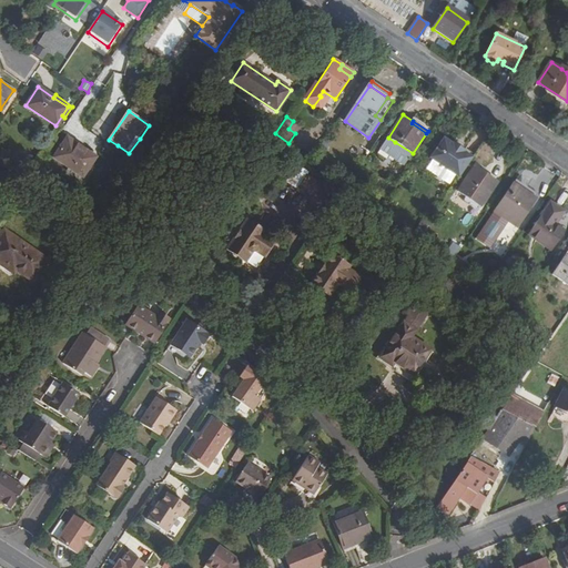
[(459,178),(473,158),(464,152),(465,151),(454,142),(453,144),(444,138),(430,158),(434,160),(456,175),(459,178)]
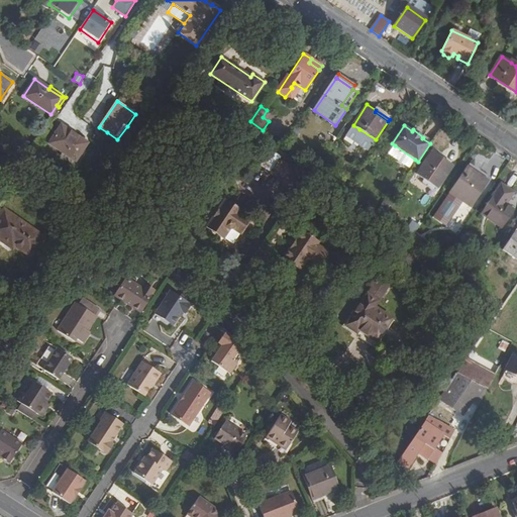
[(48,143),(64,153),(76,162),(83,151),(88,144),(62,126),(48,143)]
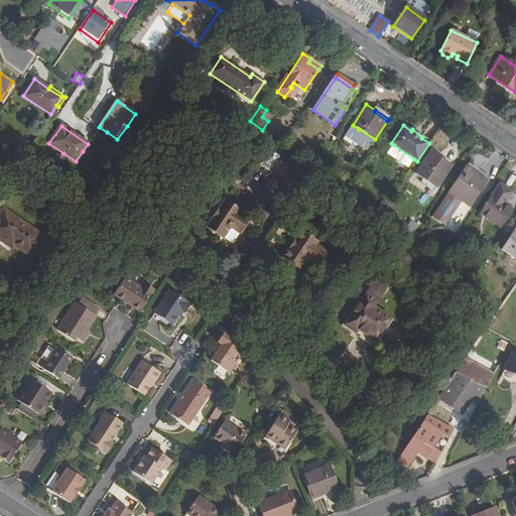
[(130,128),(127,126),(117,139),(107,132),(104,137),(118,150),(130,128)]
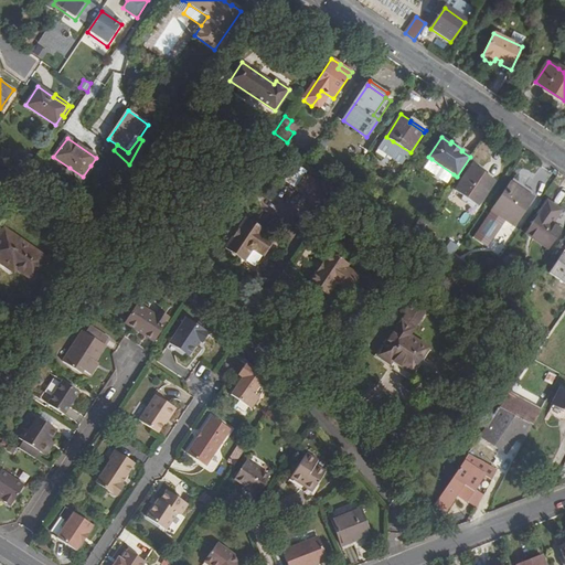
[(403,164),(411,152),(393,141),(385,152),(403,164)]
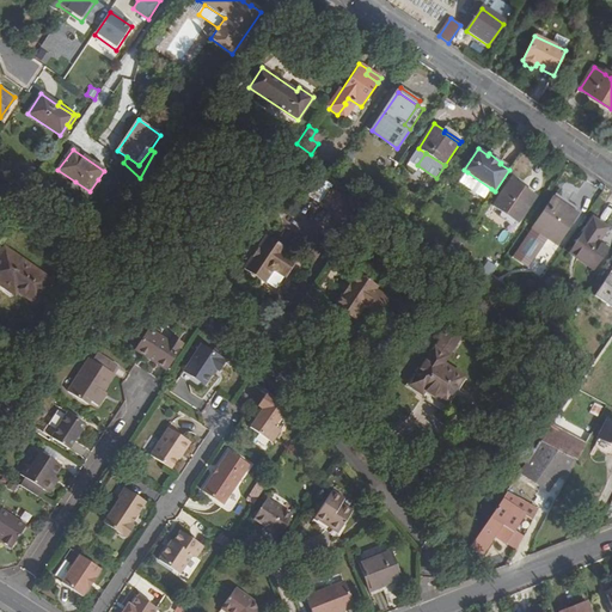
[(104,183),(98,179),(90,191),(75,182),(72,188),(91,201),(104,183)]
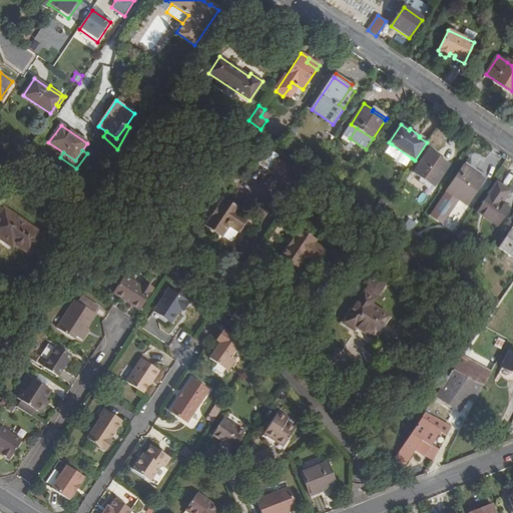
[(422,176),(436,185),(450,164),(430,150),(414,171),(422,176)]
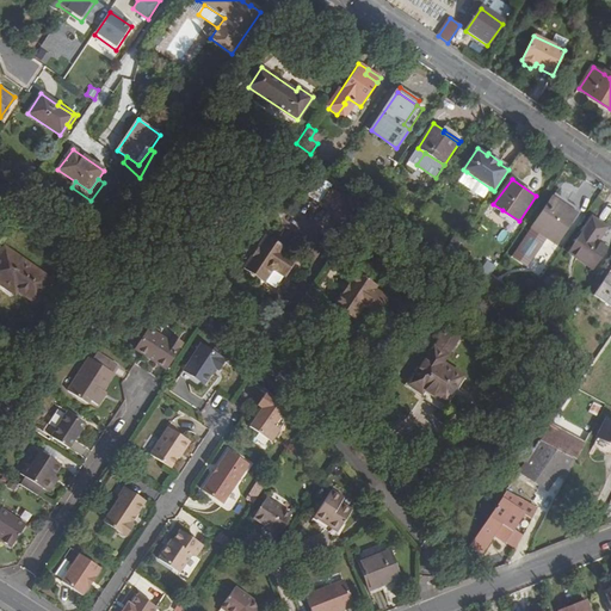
[(332,190),(321,205),(335,215),(331,222),(345,232),(360,210),(332,190)]
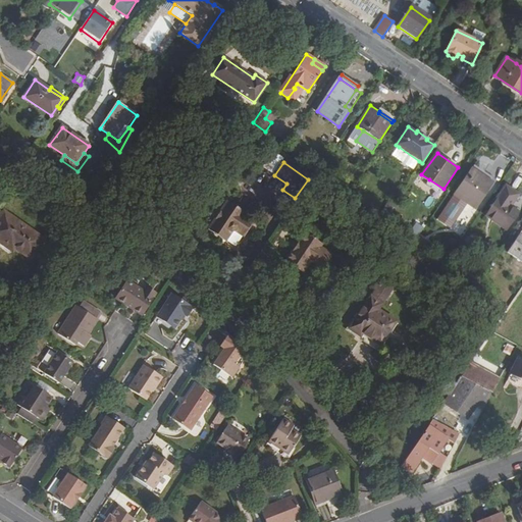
[(467,174),(452,197),(472,211),(487,189),(467,174)]
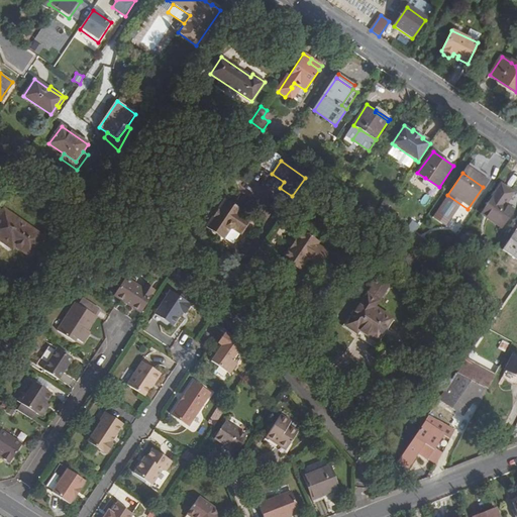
[(439,187),(425,178),(422,182),(435,191),(439,187)]
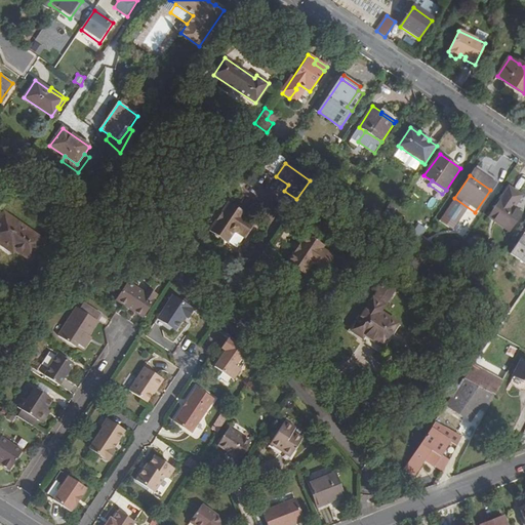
[(510,187),(489,215),(510,230),(522,212),(514,206),(522,195),(510,187)]
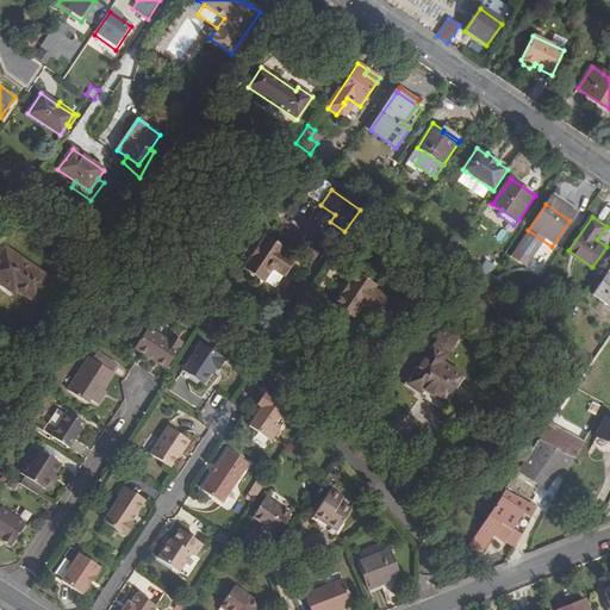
[(294,259),(282,250),(285,247),(267,234),(243,267),(263,280),(272,267),(284,275),(294,259)]
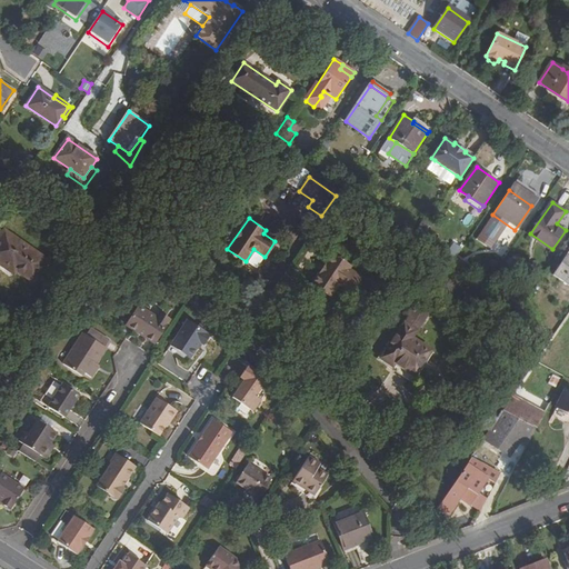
[(412,238),(417,241),(430,222),(425,219),(412,238)]
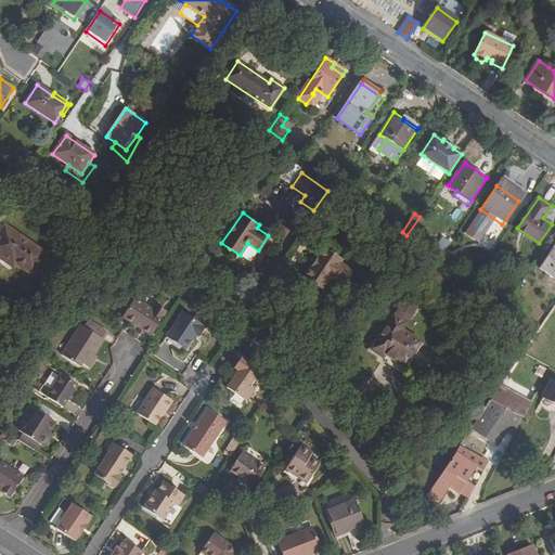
[(2,222),(0,224),(0,267),(9,272),(13,266),(30,278),(48,250),(2,222)]
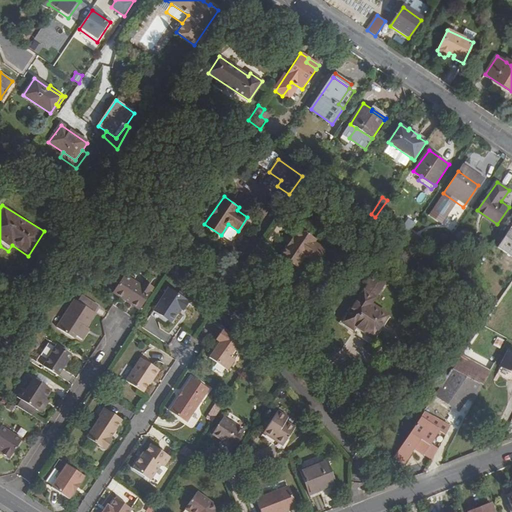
[(410,234),(415,221),(406,218),(401,231),(410,234)]
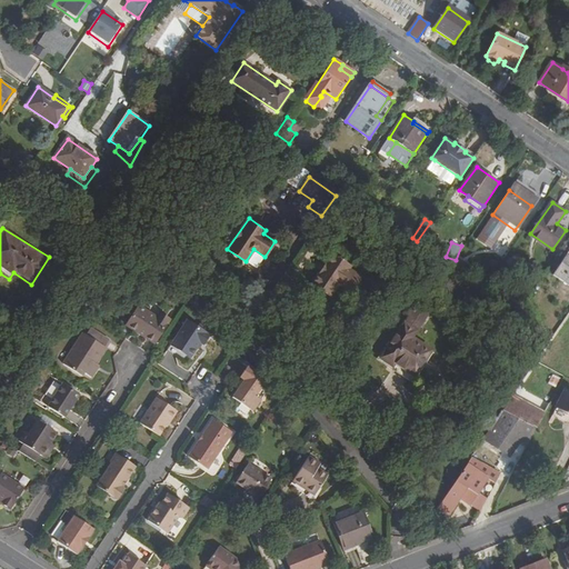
[(568,249),(555,271),(568,281),(568,249)]
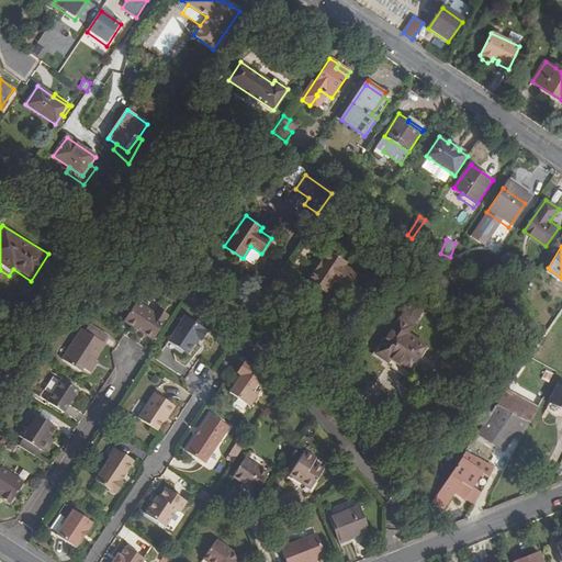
[(328,250),(308,279),(326,291),(334,279),(347,289),(357,273),(344,265),(346,261),(328,250)]
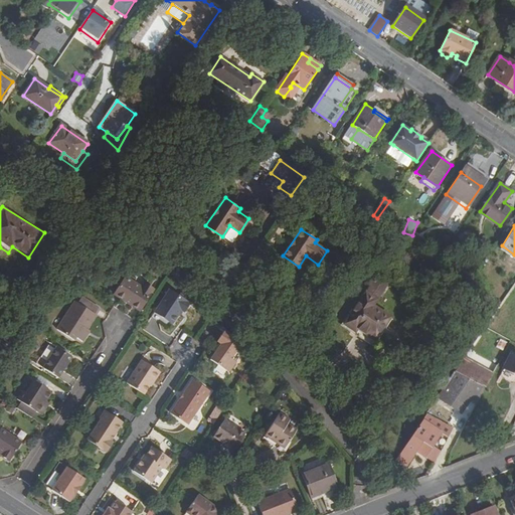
[(132,302),(131,304),(140,310),(153,290),(145,284),(142,288),(126,278),(115,294),(126,301),(127,298),(132,302)]
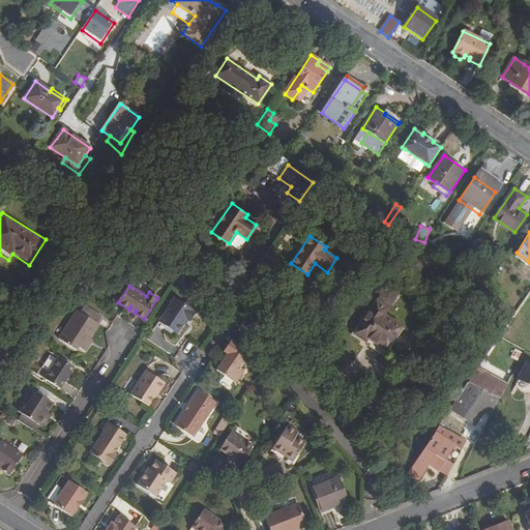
[(174,298),(159,320),(178,333),(187,320),(189,321),(195,313),(174,298)]
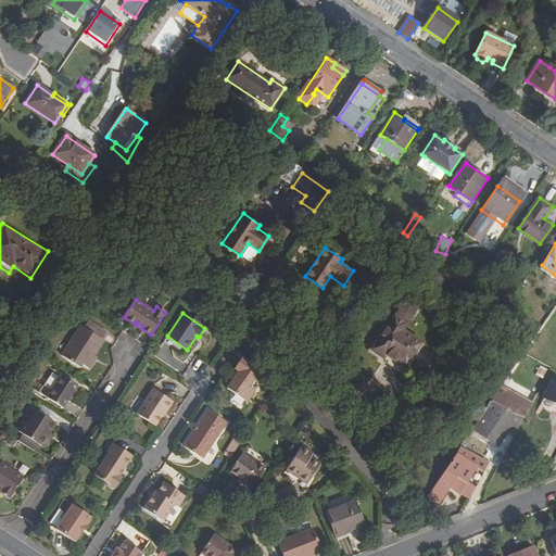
[(371,348),(382,355),(384,352),(403,364),(416,344),(399,332),(403,327),(392,319),(378,339),(371,348)]
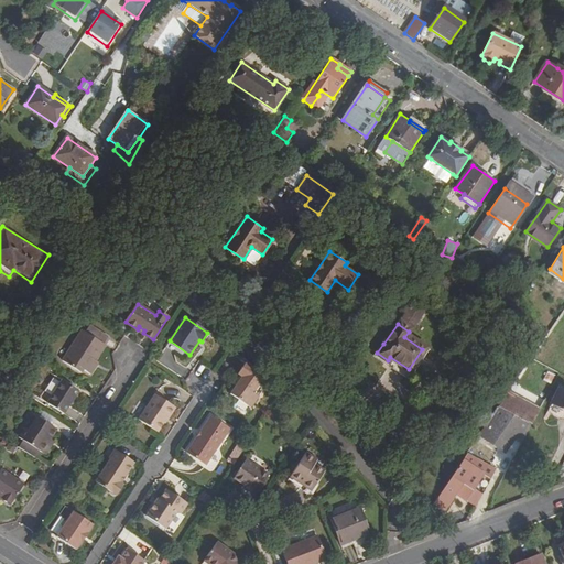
[(94,360),(95,361),(106,346),(104,345),(108,337),(90,326),(86,333),(83,331),(63,360),(82,373),(84,370),(90,375),(96,366),(91,364),(94,360)]
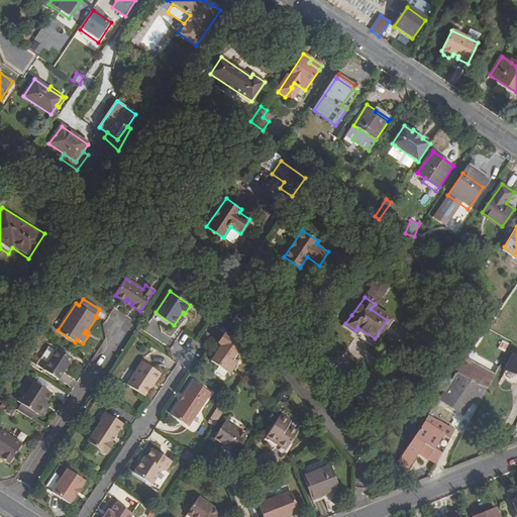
[(387,320),(375,338),(371,343),(353,332),(355,330),(345,323),(351,315),(349,313),(338,328),(371,350),(390,323),(387,320)]
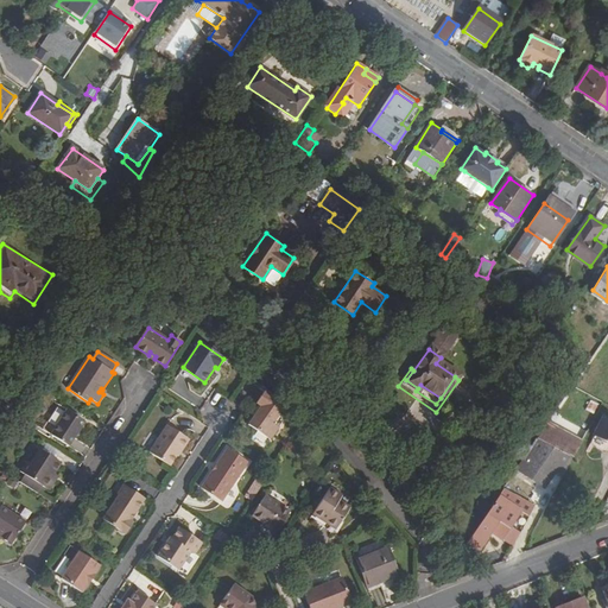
[(273,423),(279,413),(284,407),(276,403),(277,400),(265,391),(257,404),(261,407),(248,425),(268,438),(272,437),(278,430),(277,426),(273,423)]
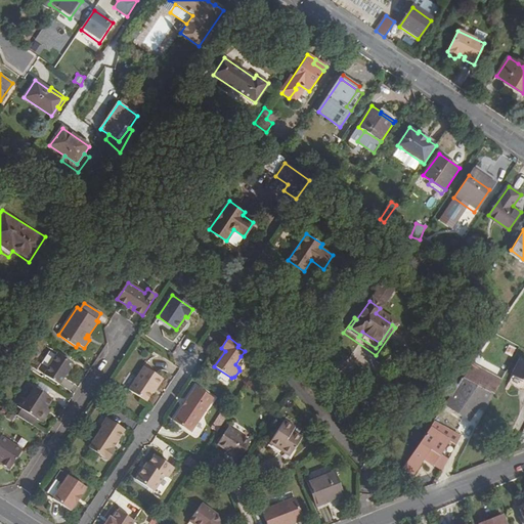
[(512,356),(516,348),(509,345),(505,353),(512,356)]
